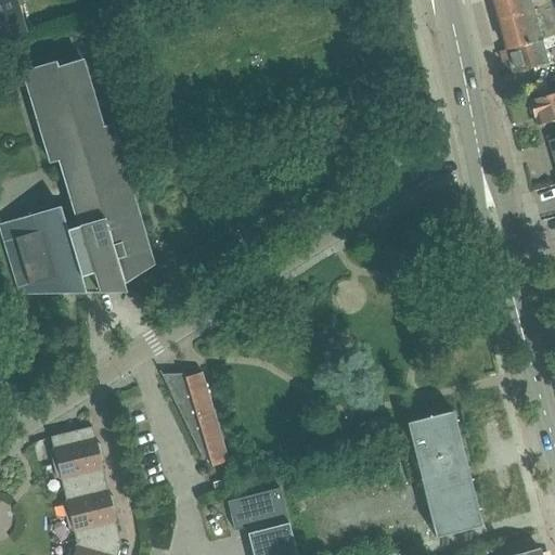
[(0,0),(0,43),(26,36),(15,0),(0,0)]
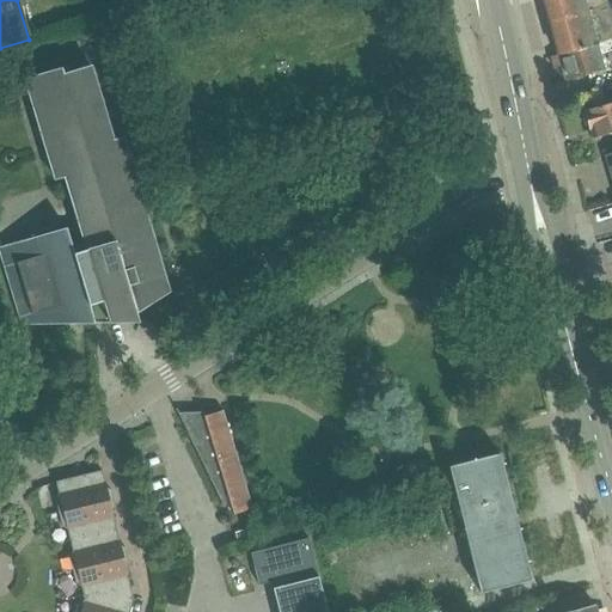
[(611,0),(543,0),(558,55),(609,41),(611,38),(611,0)]
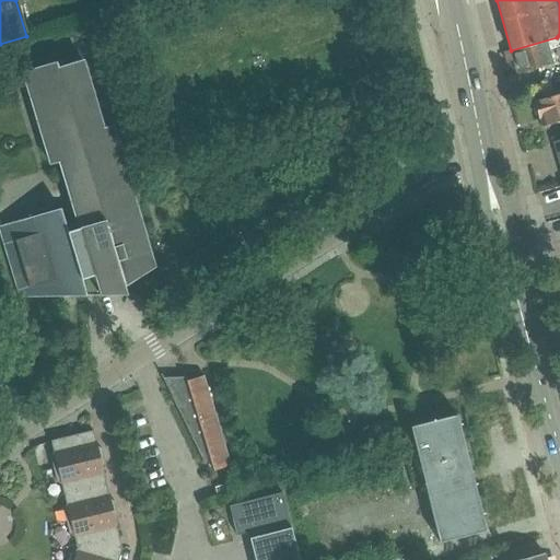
[(559,35),(557,37),(511,50),(511,51),(504,53),(508,62),(514,61),(517,74),(553,65),(549,49),(559,46),(559,35)]
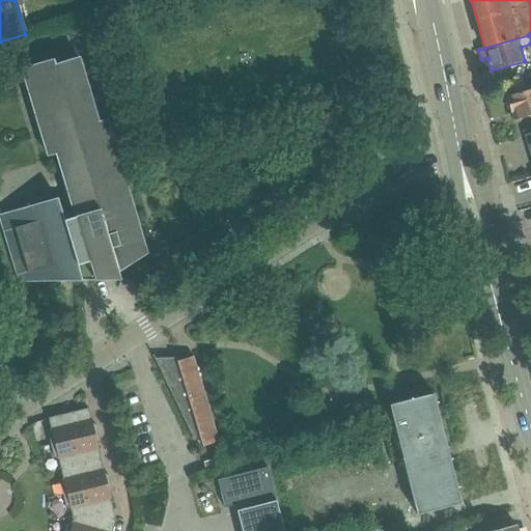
[(118,272),(124,269),(146,254),(108,128),(95,132),(94,124),(98,123),(78,57),(47,66),(46,61),(42,62),(38,51),(18,56),(48,157),(56,154),(76,217),(63,220),(57,198),(0,215),(0,217),(20,283),(120,280),(118,272)]
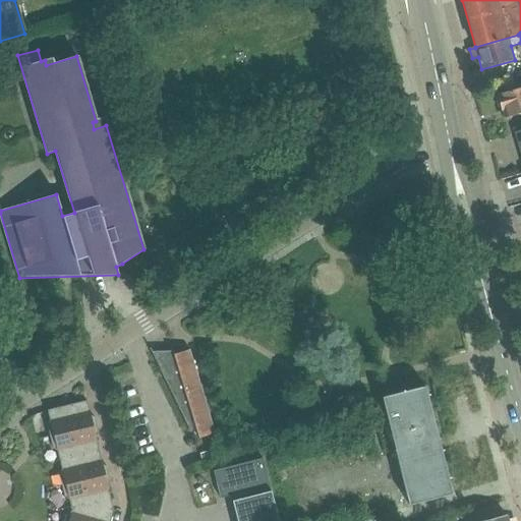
[(520,88),(497,95),(498,98),(496,101),(497,107),(502,110),(504,118),(520,114),(520,117),(520,88)]
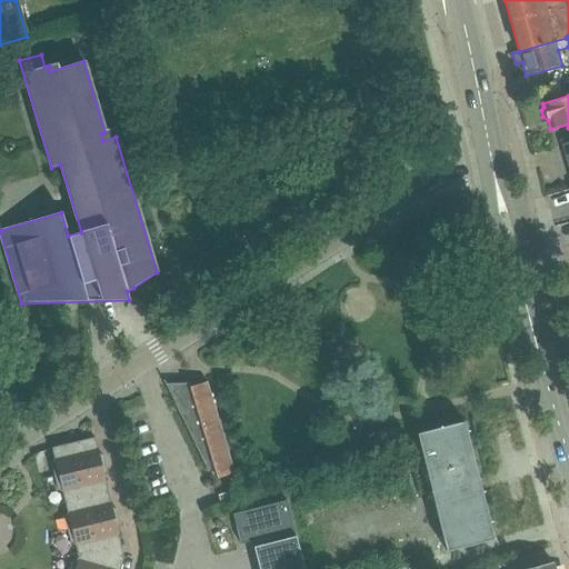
[(165,380),(163,381),(208,472),(215,470),(217,479),(235,473),(207,382),(190,388),(189,383),(167,385),(165,380)]
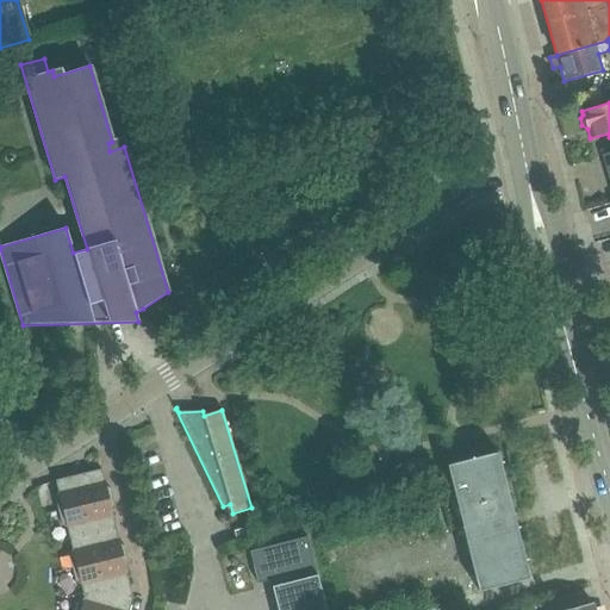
[(498,453),(447,466),(456,504),(465,540),(478,591),(529,579),(498,453)]
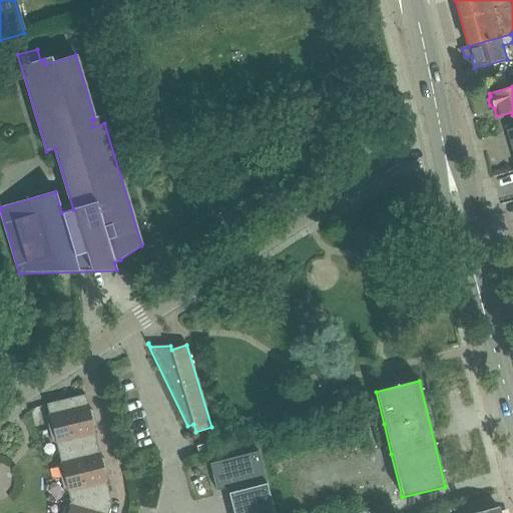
[(49,430),(95,419),(93,413),(89,410),(85,395),(46,405),(49,415),(47,419),(49,430)]
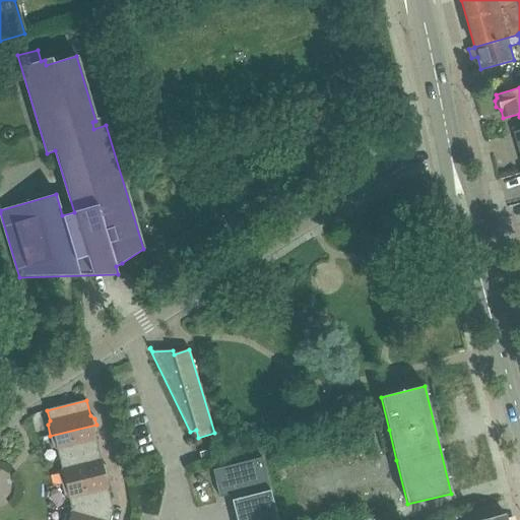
[(59,460),(99,450),(95,436),(98,431),(96,425),(50,436),(53,448),(57,450),(59,460)]
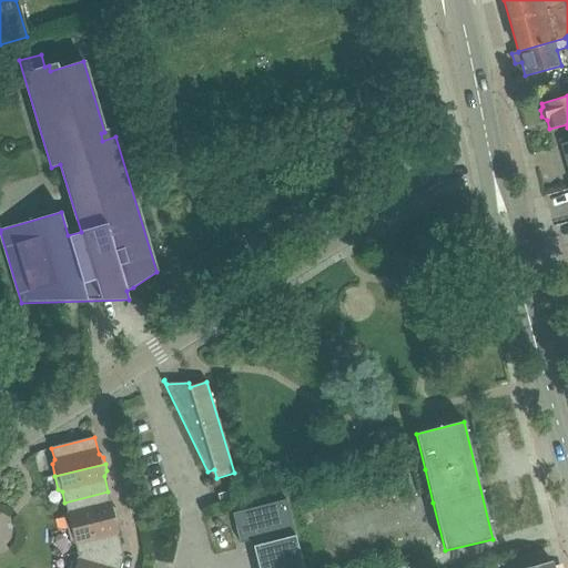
[(68,530),(119,517),(117,510),(112,507),(108,492),(64,503),(67,513),(64,517),(68,530)]
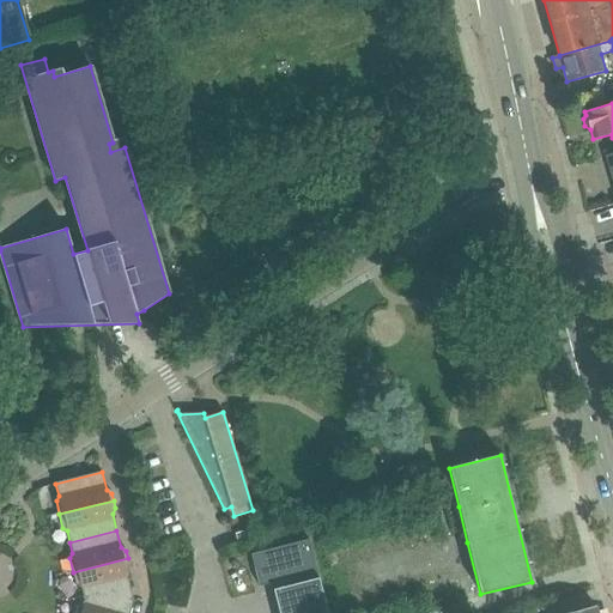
[(275,589),(273,589),(278,612),(327,612),(309,540),(250,554),(259,587),(274,583),(275,589)]
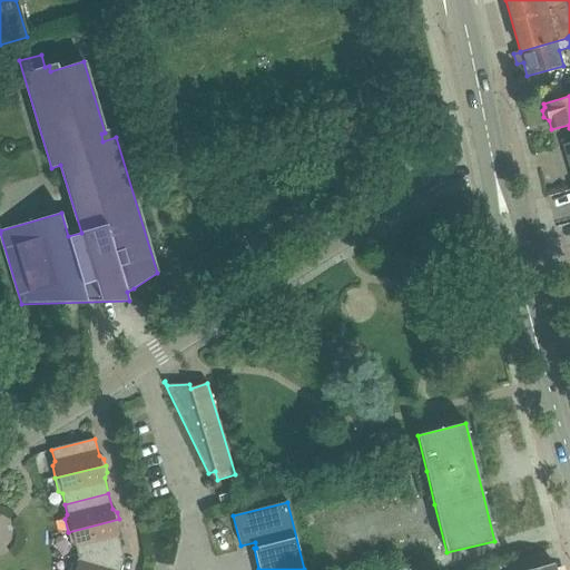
[(119,519),(68,532),(71,544),(76,548),(77,553),(125,559),(118,531),(120,527),(119,519)]
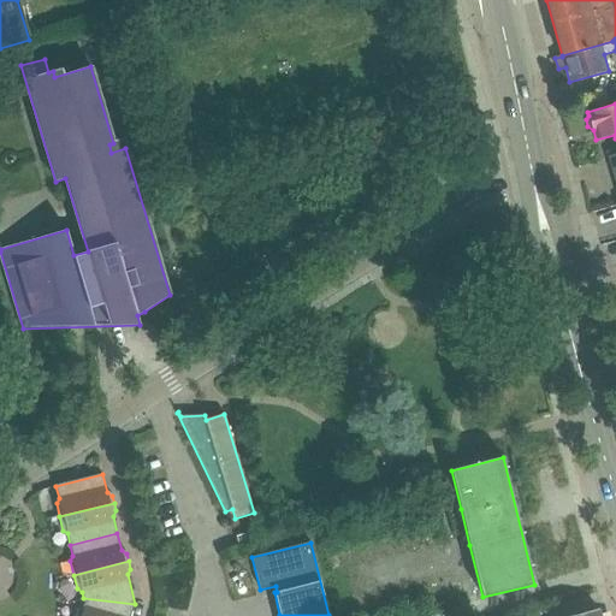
[(76,615),(130,615),(135,604),(83,598),(84,603),(84,606),(80,609),(76,615)]
